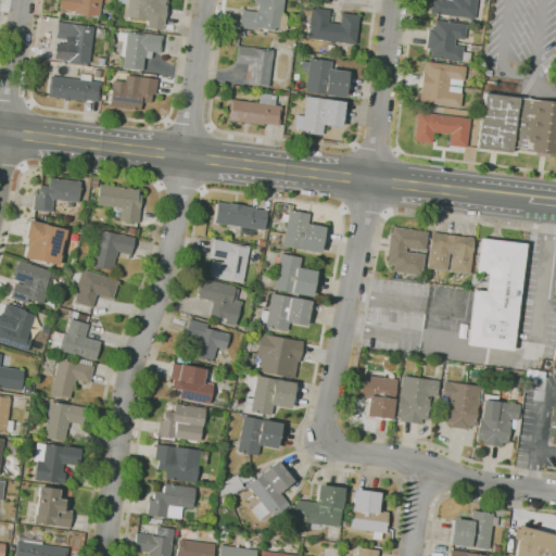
[(96,24),(74,22),(75,13),(73,13),(74,12),(59,10),(60,0),(100,0),(99,16),(97,16),(96,24)]
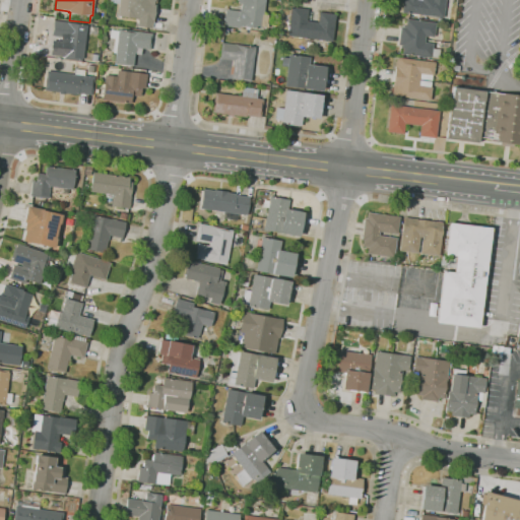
[(151,28),(136,26),(137,20),(132,19),(122,18),(122,17),(117,16),(119,4),(109,3),(109,0),(155,0),(155,2),(153,2),(152,5),(155,5),(151,28)]
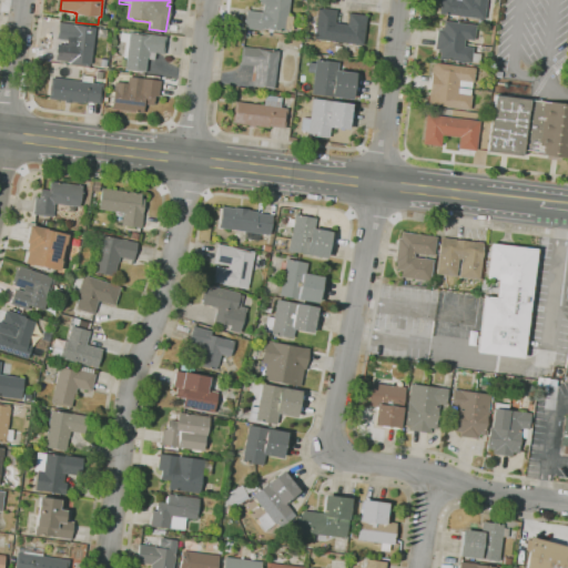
[(281,32),(264,30),(260,29),(260,31),(244,29),(246,11),(261,13),(262,10),(263,4),(260,3),(260,1),(259,1),(259,0),(288,0),(287,16),(290,17),(288,30),(285,30),(285,31),(281,31),(281,32)]
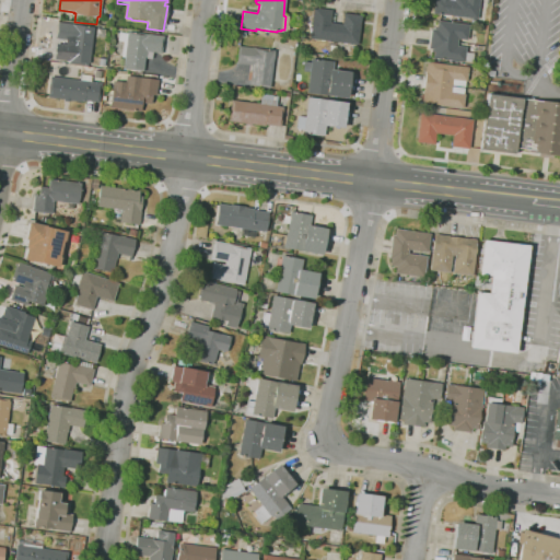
[(479,0),(477,19),(454,16),(454,19),(443,18),(443,15),(433,14),(434,0),(479,0)]
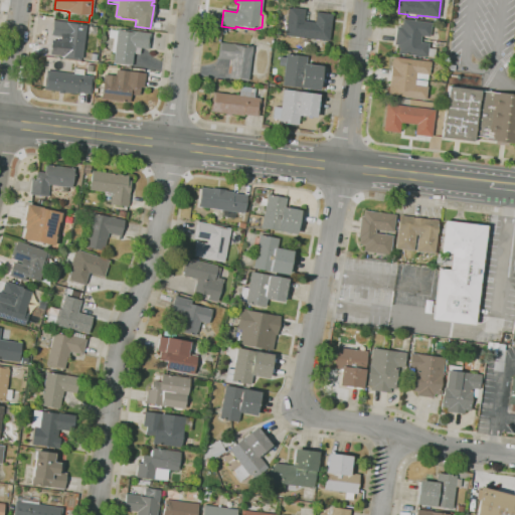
[(328,42),(284,35),(285,29),(284,29),(285,26),(288,7),(305,10),(303,21),(314,23),(316,12),(332,14),(328,42)]
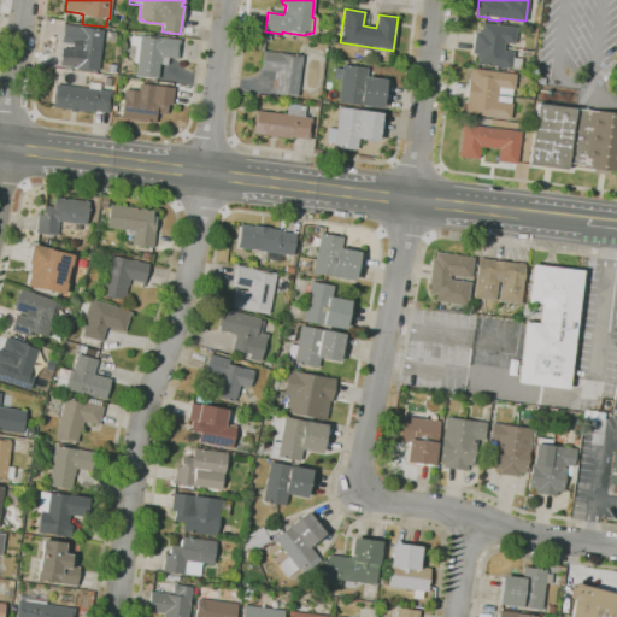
[(511,69),(476,64),(477,57),(475,57),(475,54),(471,53),(475,33),(477,33),(479,30),(481,30),(482,23),(517,28),(515,45),(504,43),(503,51),(513,52),(512,58),(522,59),(521,69),(511,68),(511,69)]
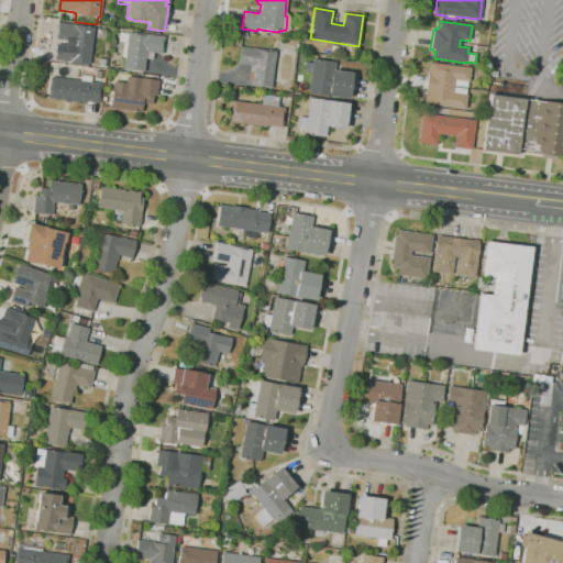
[(87,66),(69,64),(69,62),(68,62),(69,48),(68,47),(69,42),(55,40),(57,23),(74,24),(74,25),(94,28),(89,64),(88,64),(87,66)]
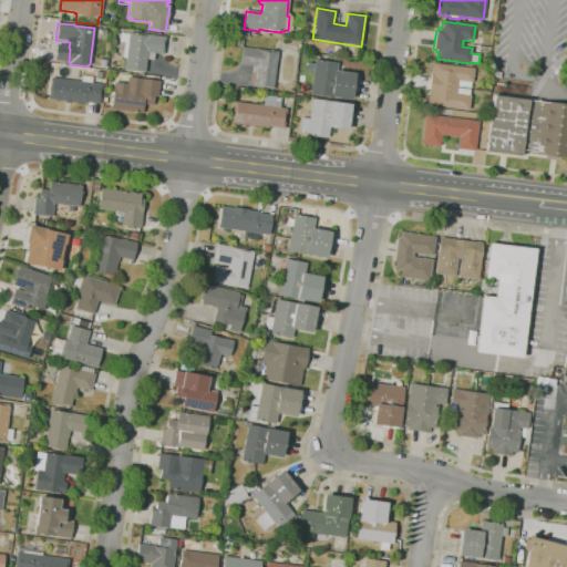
[(145,72),(124,70),(125,59),(122,58),(124,42),(119,41),(120,33),(129,34),(129,32),(165,37),(163,54),(154,53),(153,60),(146,60),(145,72)]
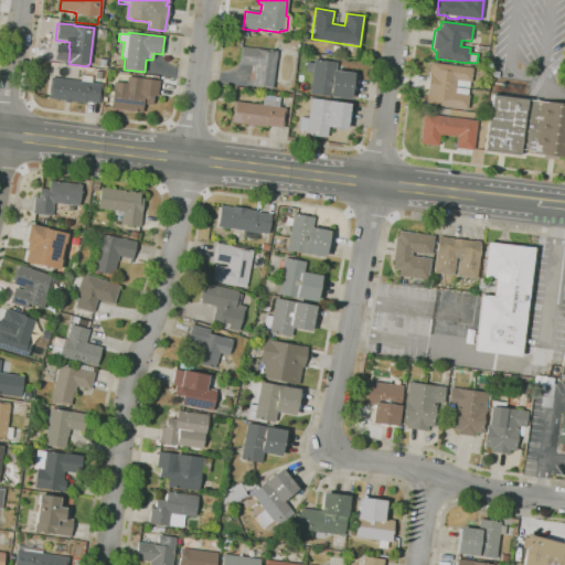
[(272,88),(251,86),(253,72),(252,72),(253,66),(237,64),(240,46),(256,49),(276,52),(272,88)]
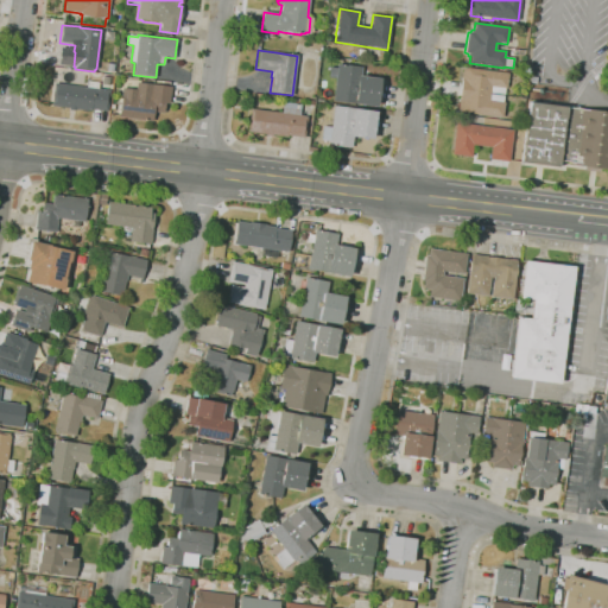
[(375,107),(354,105),(333,101),(335,78),(328,77),(329,68),(336,68),(337,64),(361,67),(360,76),(380,78),(375,107)]
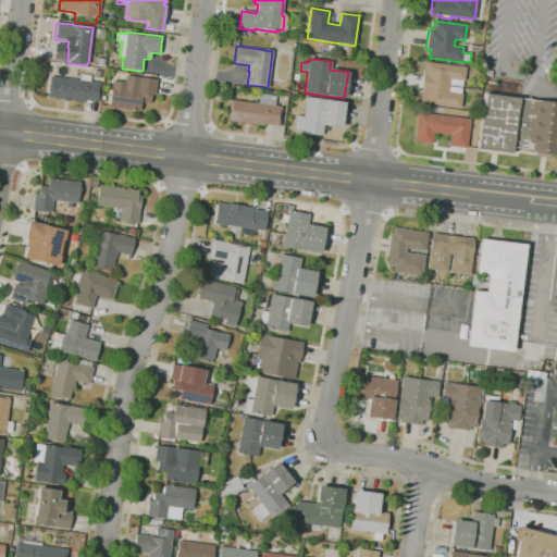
[(460,108),(419,102),(424,63),(426,63),(426,62),(466,67),(463,81),(462,81),(461,86),(448,85),(448,86),(461,88),(460,94),(461,94),(460,108)]
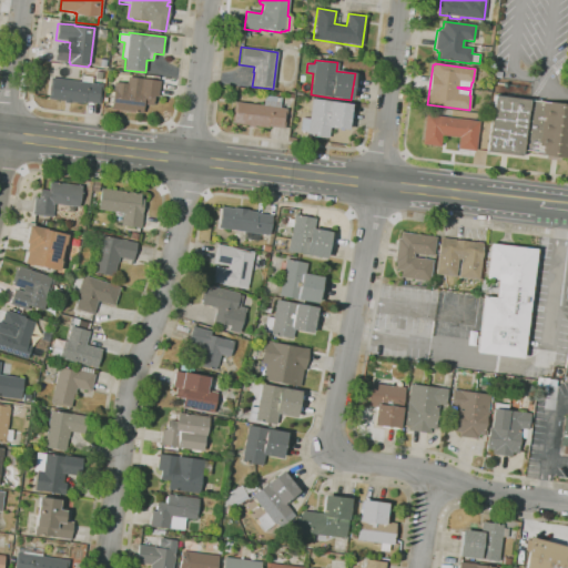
[(84,104),(64,102),(66,101),(48,99),(49,95),(47,95),(48,90),(49,90),(50,85),(48,85),(49,80),(51,81),(51,78),(81,81),(81,75),(92,77),(91,83),(102,84),(100,104),(84,102),(84,104)]
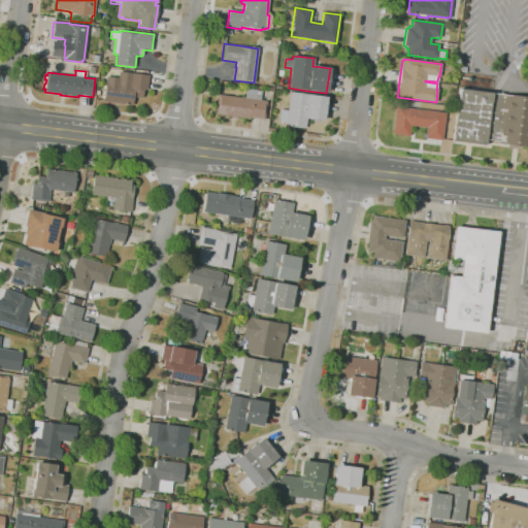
[(132,105),(103,102),(105,83),(106,76),(118,77),(119,71),(149,75),(146,91),(143,90),(142,98),(133,97),(132,105)]
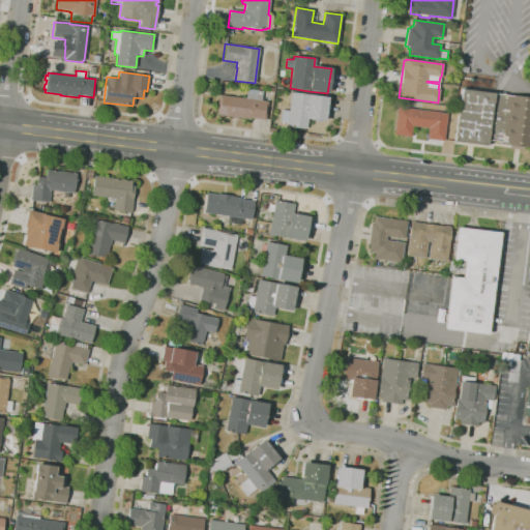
[(265,120),(249,118),(249,119),(237,118),(236,118),(232,118),(232,117),(215,115),(218,95),(245,98),(246,89),(262,91),(261,100),(267,101),(265,120)]
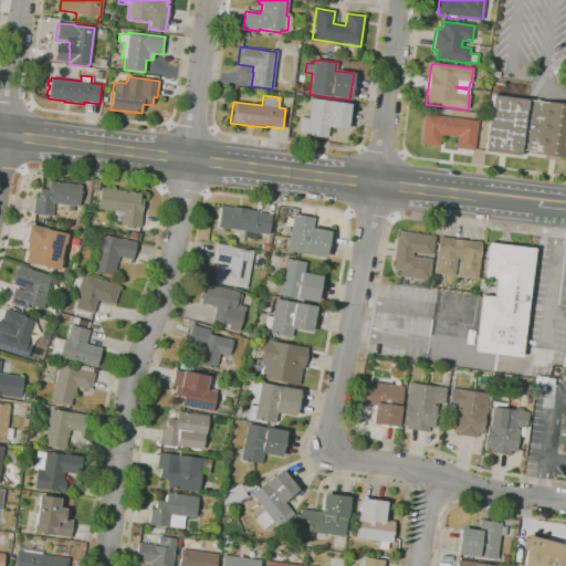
[(493,95),(565,104),(565,157),(533,154),(534,150),(521,148),(520,154),(486,149),(493,95)]
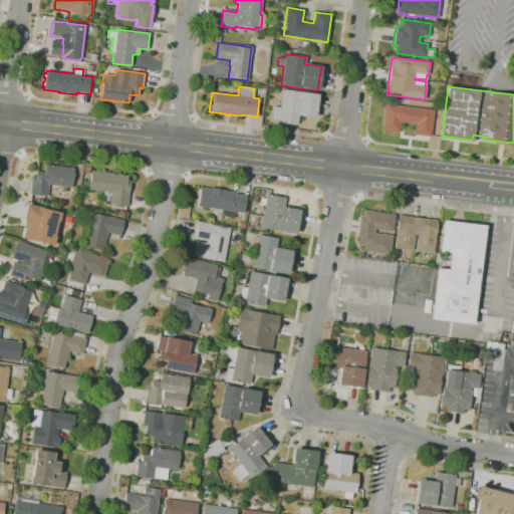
[(297,125),(277,122),(278,118),(271,117),(273,106),(279,107),(282,89),(318,94),(314,118),(298,116),(297,125)]
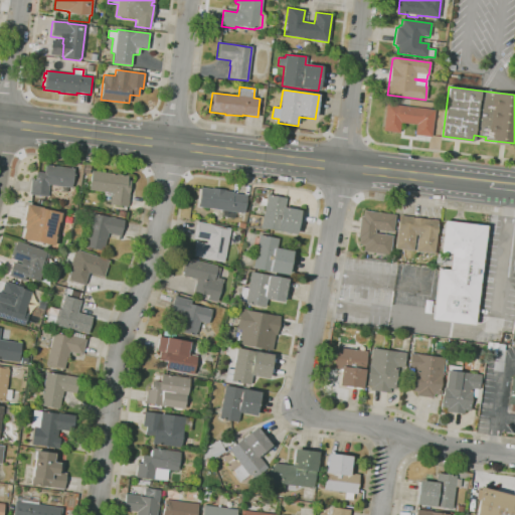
[(432,137),(414,135),(416,125),(400,123),(399,133),(382,131),(386,104),(435,110),(432,137)]
